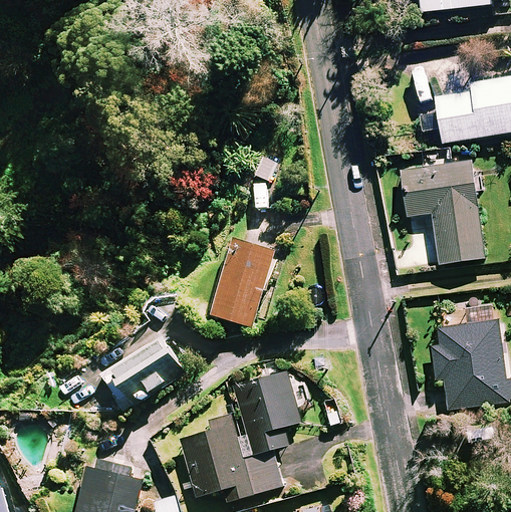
[(420,0),(422,12),(490,5),(489,0),(420,0)]
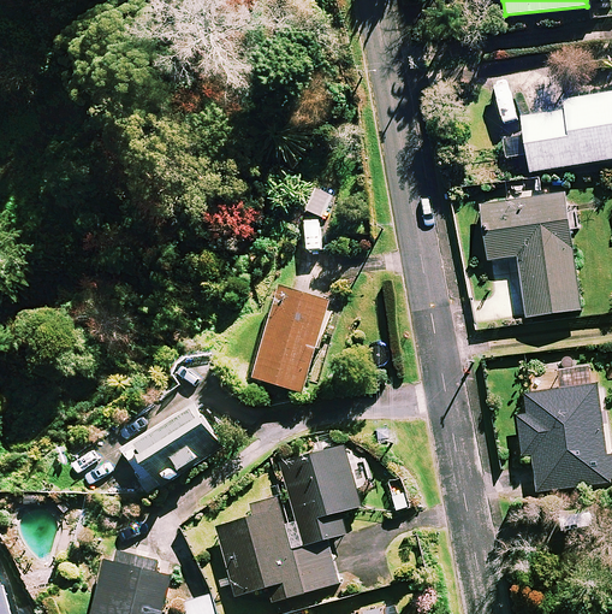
[(611,92),(520,105),(529,170),(611,158),(611,92)]
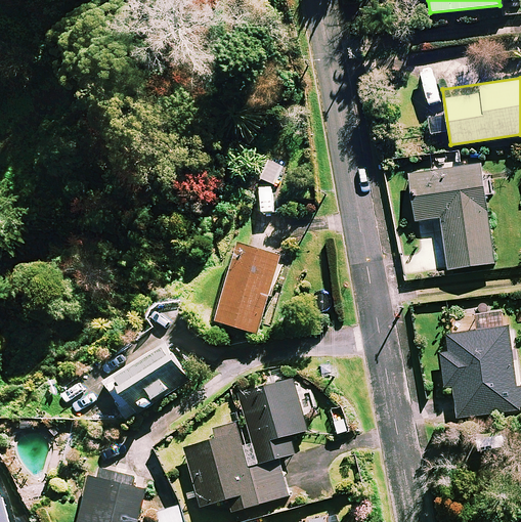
[(280,164),(268,158),(260,177),(271,182),(280,164)]
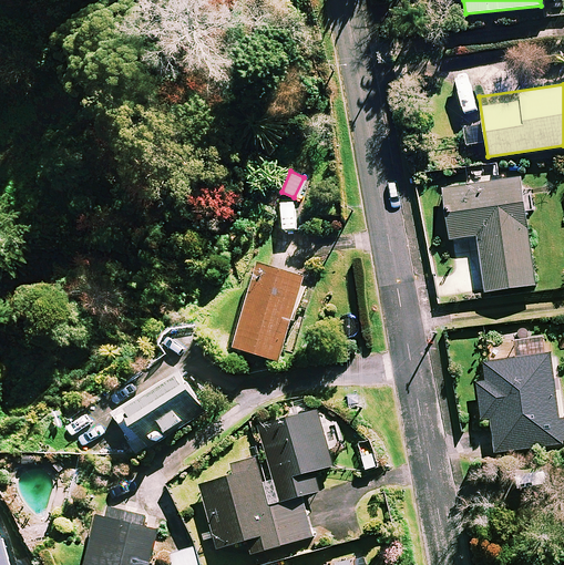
[(533,284),(519,176),(441,186),(448,238),(475,235),(483,290),(533,284)]
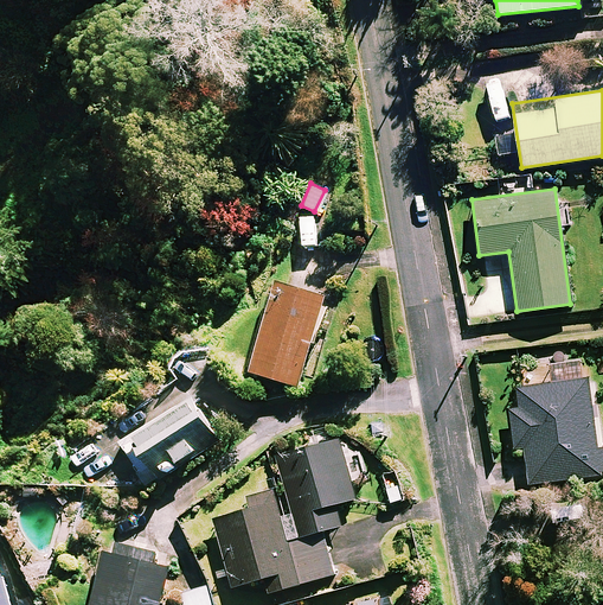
[(324,295),(271,280),(245,370),(297,384),(324,295)]
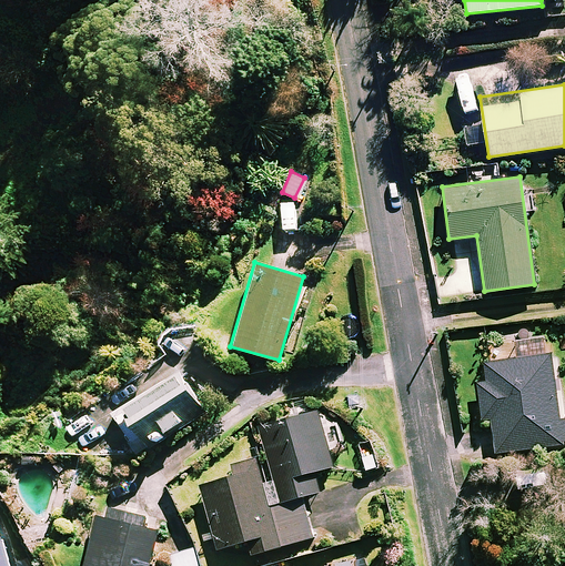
[(558,418),(546,335),(510,340),(512,357),(482,362),(484,380),(475,381),(481,416),(490,415),(495,451),(564,441),(564,425),(564,417),(558,418)]
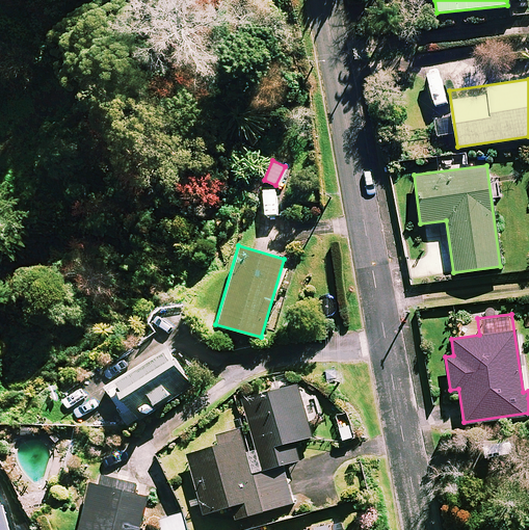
[(190,382),(166,347),(103,388),(127,424),(190,382)]
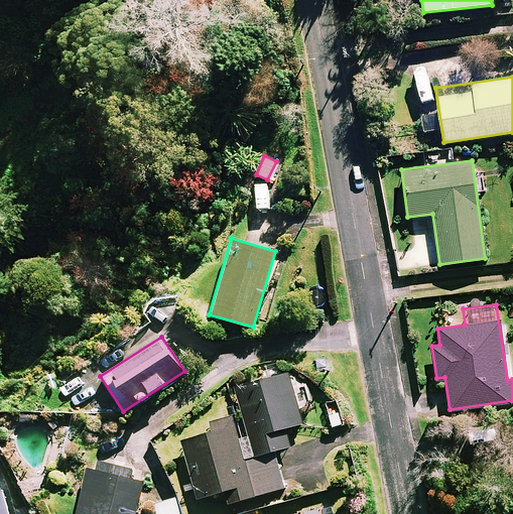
[(284,427),(301,422),(296,407),(309,404),(299,370),(287,373),(232,388),(239,413),(243,427),(234,429),(231,415),(211,420),(214,430),(180,439),(197,497),(224,490),(227,502),(282,487),(272,451),(289,445),(284,427)]
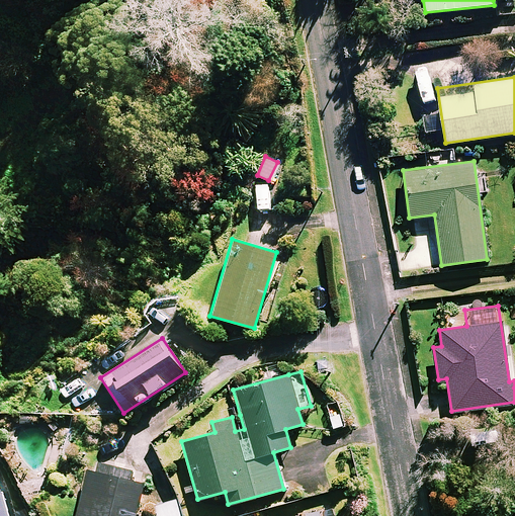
[(99,462),(97,471),(87,469),(76,515),(134,515),(142,484),(127,480),(131,470),(99,462)]
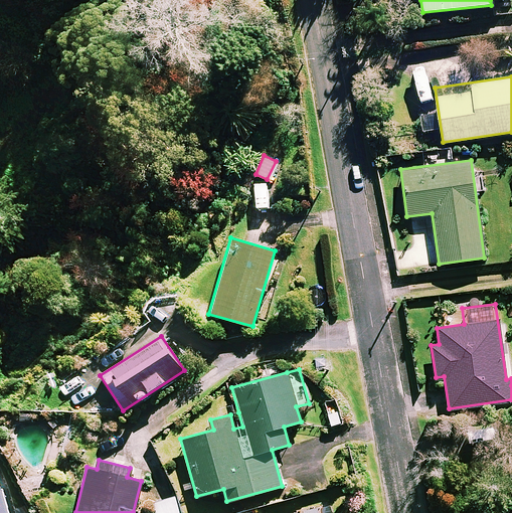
[(178,512),(175,497),(152,502),(154,512),(178,512)]
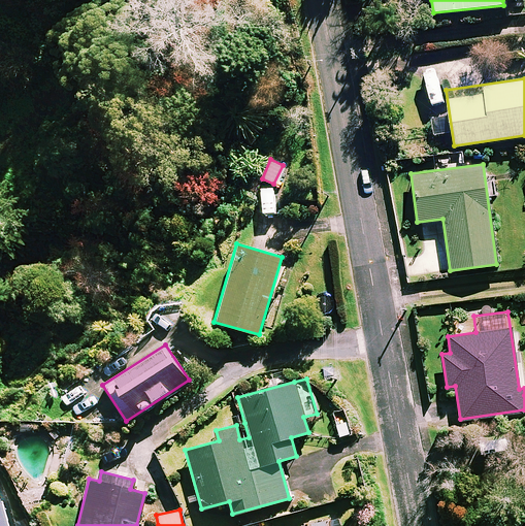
All buildings are outlined.
